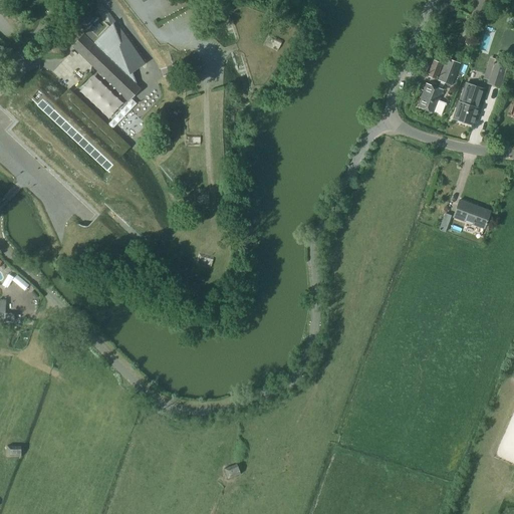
[(104,5),(103,5),(110,24),(93,44),(102,53),(107,49),(117,58),(112,62),(121,71),(125,67),(132,72),(146,63),(104,5)]
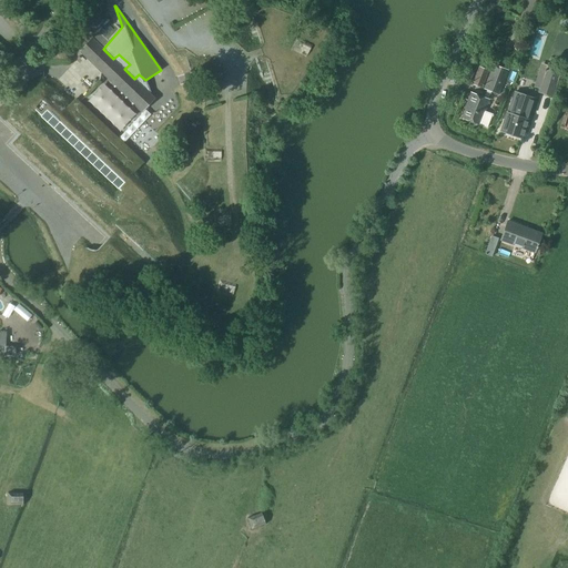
[(296,38),(291,50),(306,58),(312,47),(296,38)]
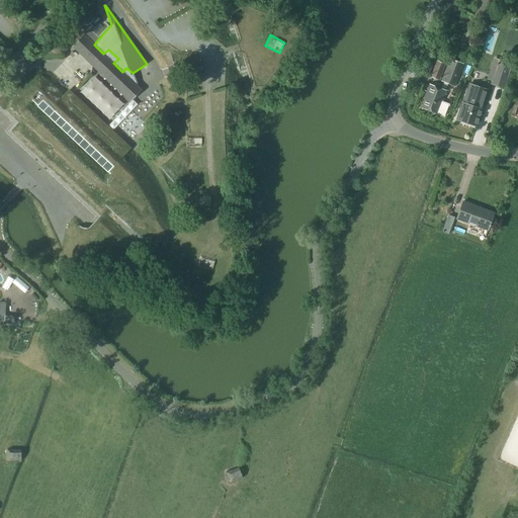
[(118,59),(108,50),(103,54),(94,45),(84,35),(73,47),(130,101),(141,90),(134,74),(133,73),(126,68),(122,72),(113,63),(118,59)]
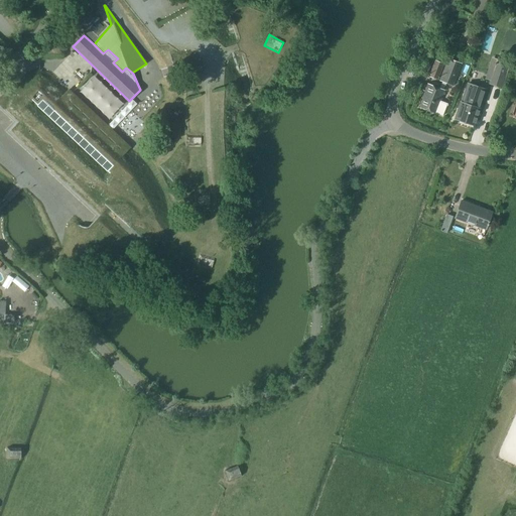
[(435,114),(440,101),(444,91),(443,90),(445,84),(453,86),(462,63),(447,58),(439,81),(442,82),(439,89),(427,84),(418,108),(435,114)]
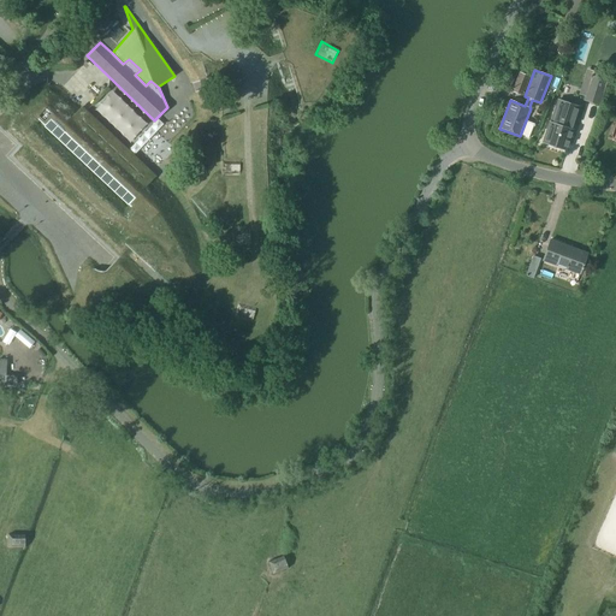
[(594,71),(593,71),(585,100),(598,105),(608,76),(606,75),(606,77),(593,73),(594,71)]
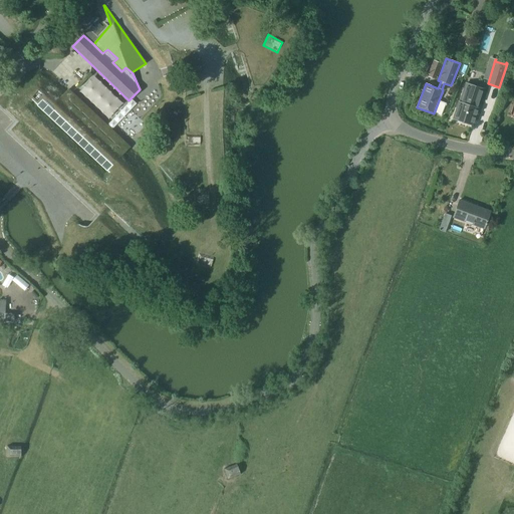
[(434,60),(427,76),(436,80),(442,63),(434,60)]
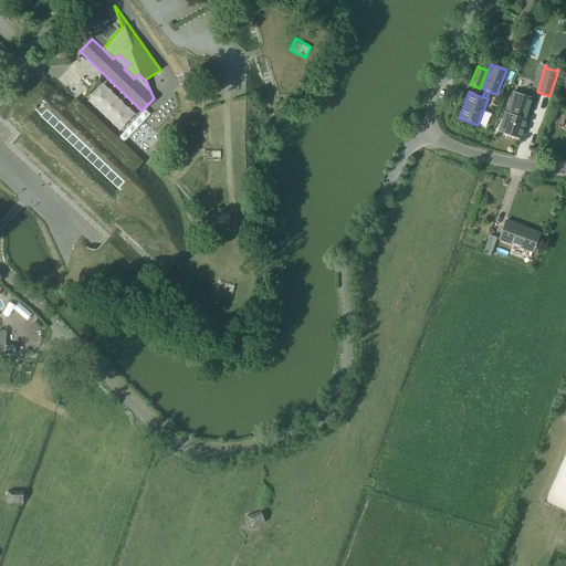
[(107,238),(100,247),(98,248),(142,251),(113,223),(126,196),(119,189),(128,179),(116,167),(111,174),(45,112),(54,103),(41,92),(30,105),(29,104),(25,107),(4,121),(4,122),(3,122),(6,123),(7,125),(9,126),(18,134),(11,142),(10,142),(10,143),(9,143),(8,144),(9,145),(11,146),(12,147),(21,155),(21,156),(22,156),(30,165),(31,166),(40,174),(41,175),(50,182),(51,184),(60,191),(61,192),(69,201),(70,202),(70,201),(79,210),(80,211),(88,219),(90,220),(98,228),(100,229),(108,237),(107,238)]
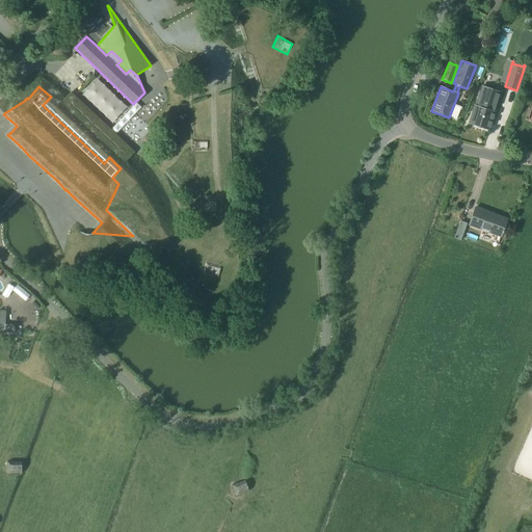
[(476,106),(475,106),(470,123),(488,129),(495,112),(501,92),(482,86),(476,106)]
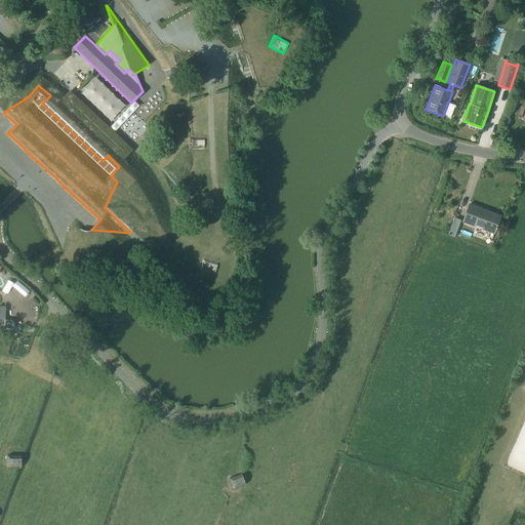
[(205,137),(189,137),(189,149),(204,150),(205,137)]
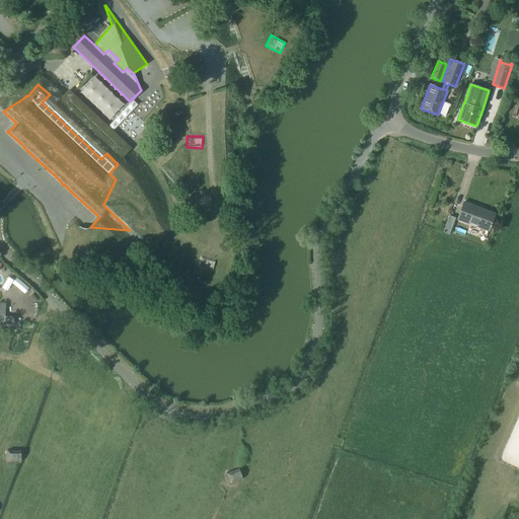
[(169,178),(166,175),(161,169),(172,193),(177,189),(176,187),(169,178)]
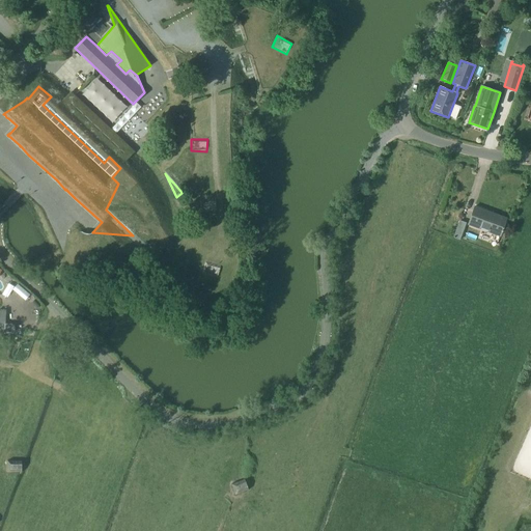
[(216,198),(197,199),(198,213),(216,211),(216,198)]
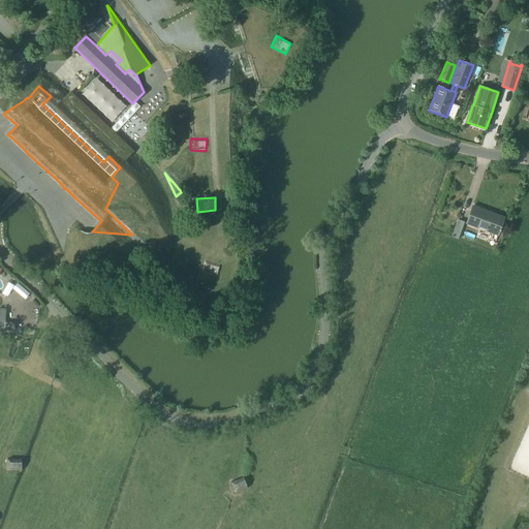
[(504,218),(472,206),(466,224),(498,236),(504,218)]
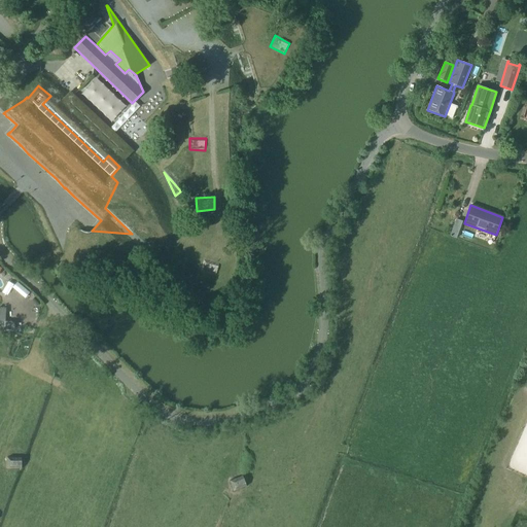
[(456,219),(455,220),(450,236),(456,238),(462,221),(456,219)]
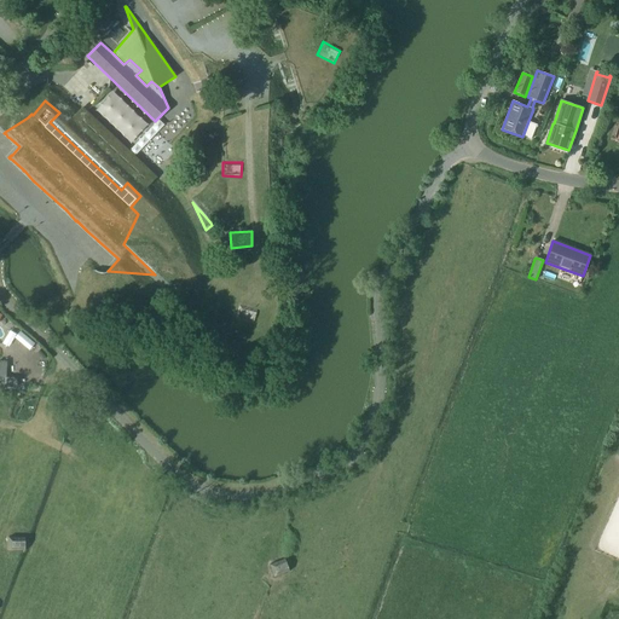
[(258,310),(239,305),(236,319),(254,324),(258,310)]
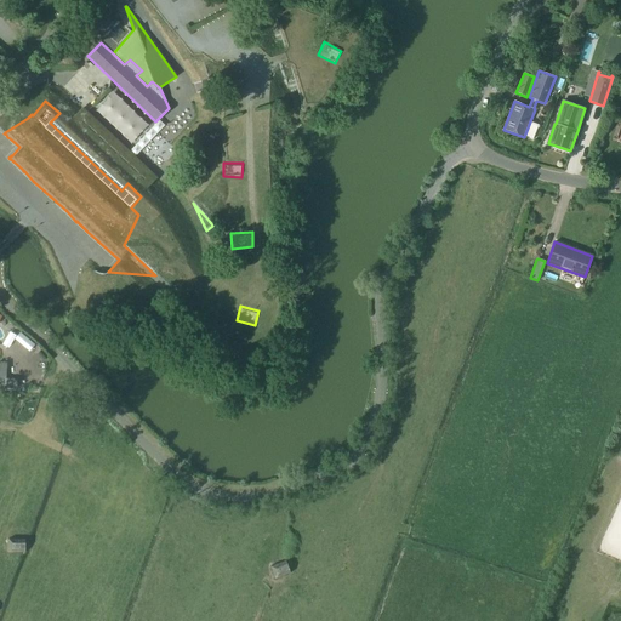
[(32,349),(38,342),(21,331),(16,339),(32,349)]
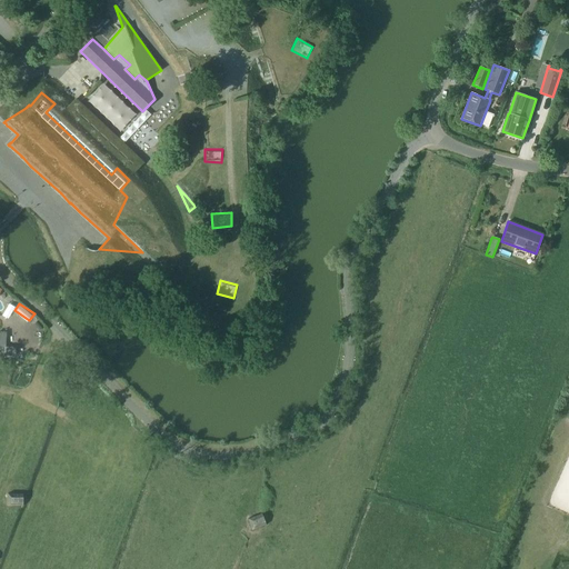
[(0,353),(12,355),(12,347),(7,347),(8,331),(0,330),(0,353)]
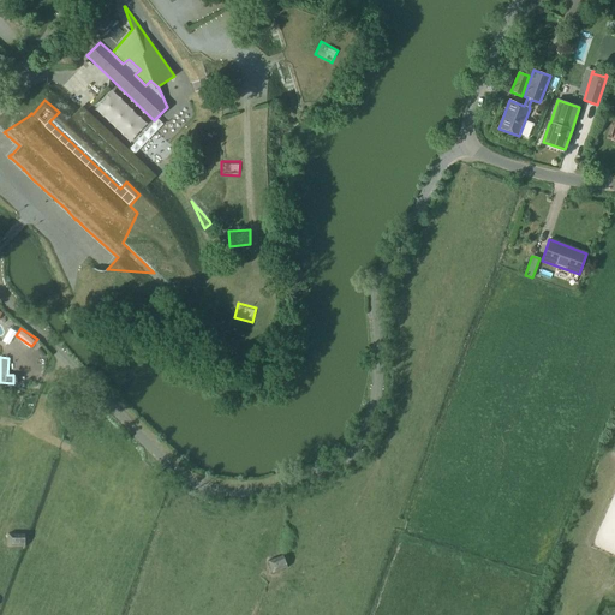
[(24,547),(24,542),(24,533),(7,533),(7,547),(24,547)]
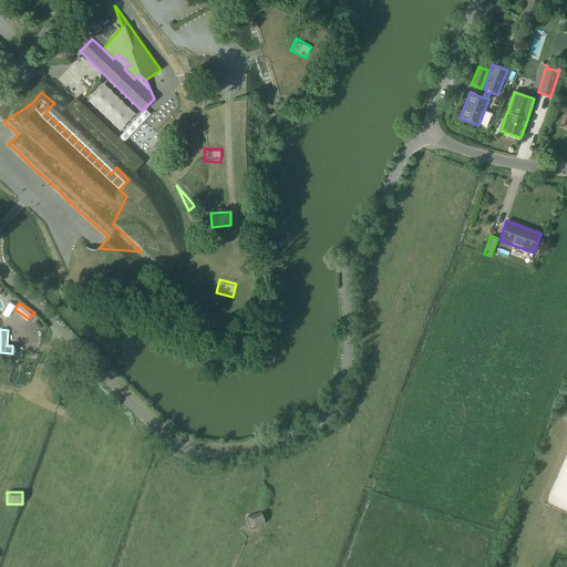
[(247,517),(250,526),(251,528),(265,523),(261,512),(247,517)]
